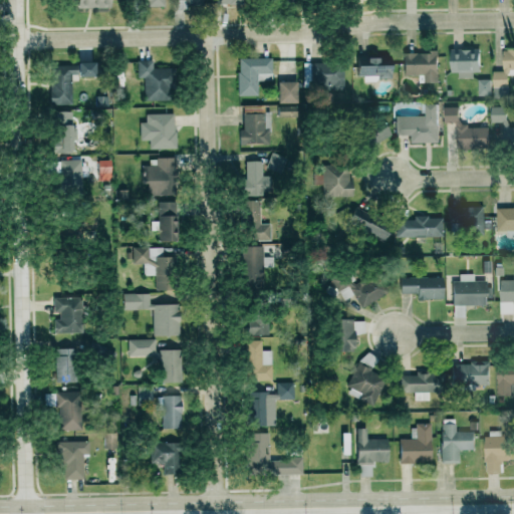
[(73,0),(74,8),(109,7),(109,0),(73,0)]
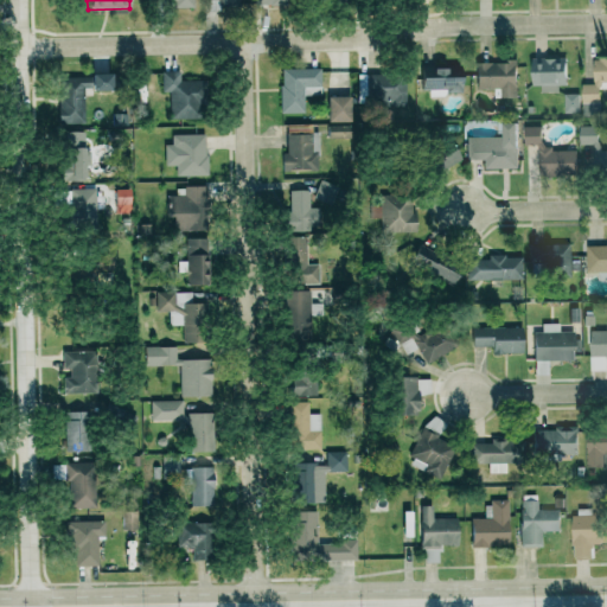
[(567,84),(566,57),(531,58),(532,90),(558,89),(558,85),(567,84)]
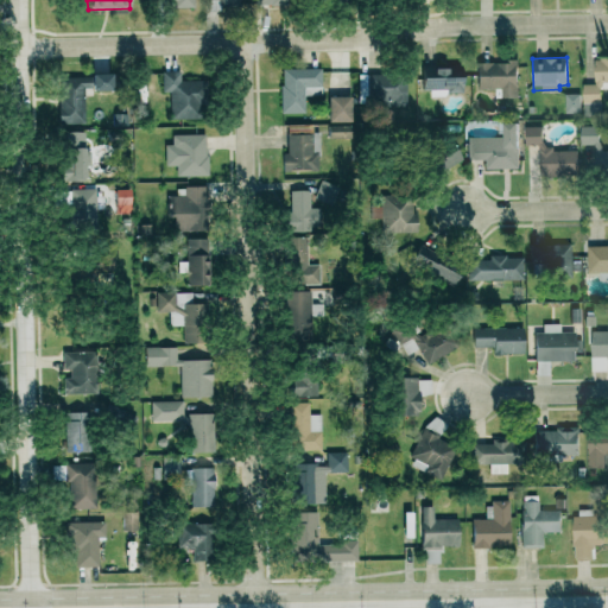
[(607,58),(595,58),(595,84),(583,84),(583,112),(601,112),(601,88),(607,88),(607,58)]
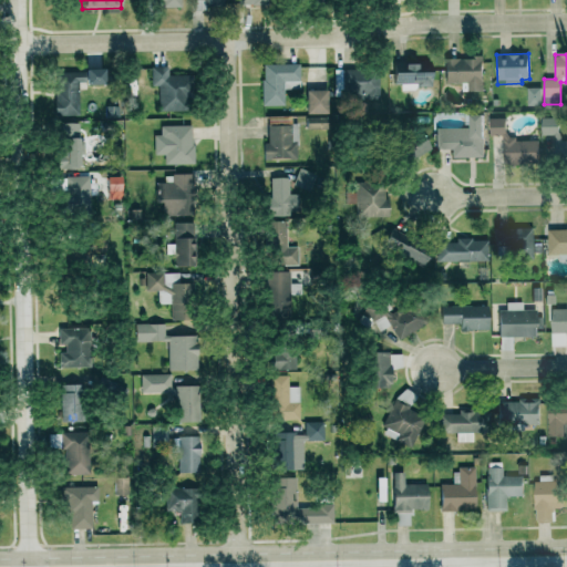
[(444,58),(445,82),(467,82),(467,91),(483,91),(482,57),(444,58)]
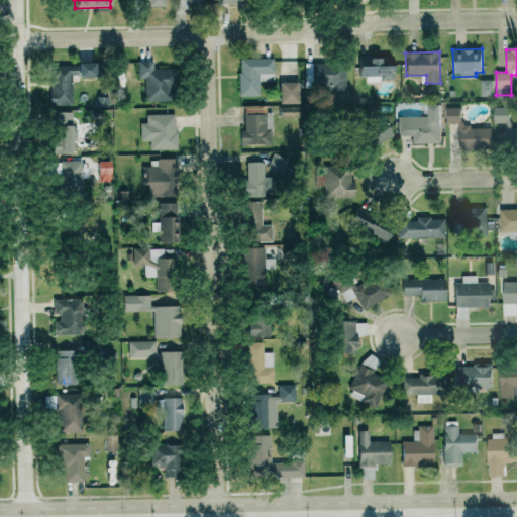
[(259,96),(259,81),(274,81),(274,58),(238,59),(239,96),(259,96)]
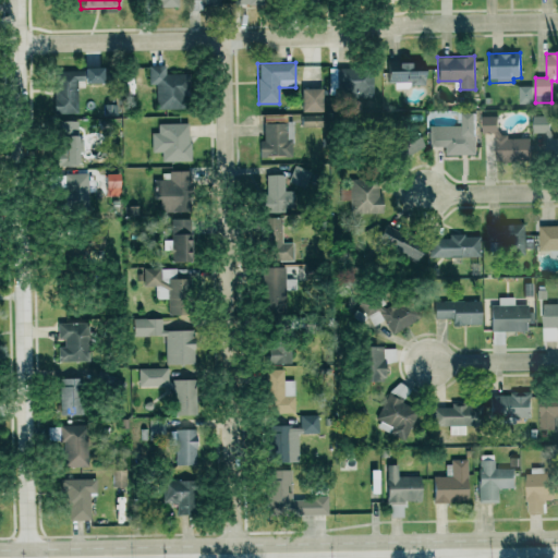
[(156,84),(156,109),(183,108),(183,73),(166,73),(165,64),(148,65),(149,84),(156,84)]
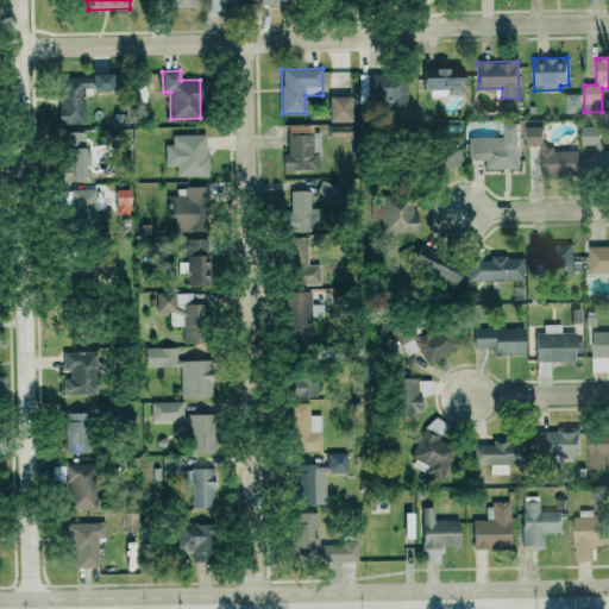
[(111,73),(92,74),(92,90),(111,90),(111,73)]
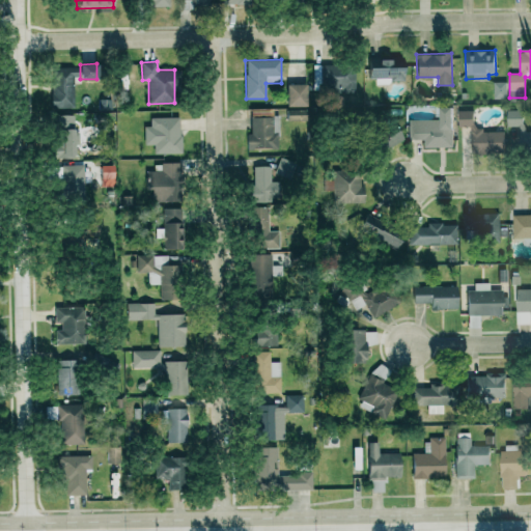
[(52,108),(74,108),(73,76),(77,76),(77,67),(51,67),(52,108)]
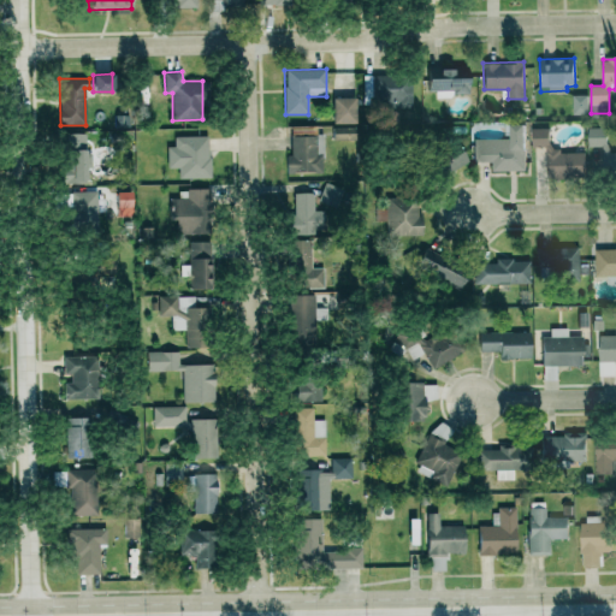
[(587,113),(587,95),(573,95),(573,114),(587,113)]
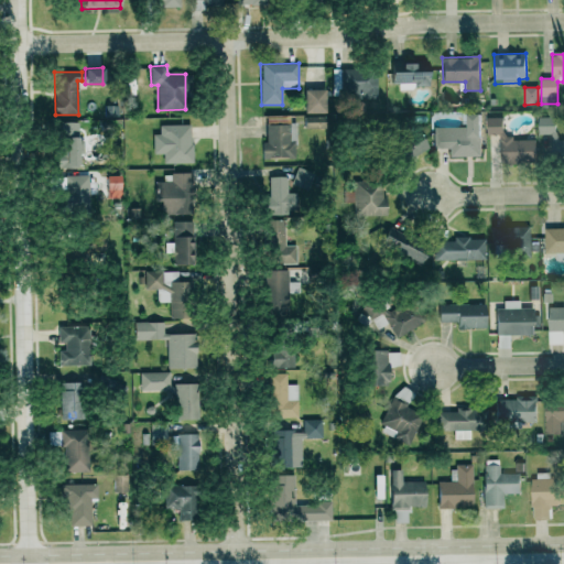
[(304,89),(305,114),(326,112),(326,89),(304,89)]
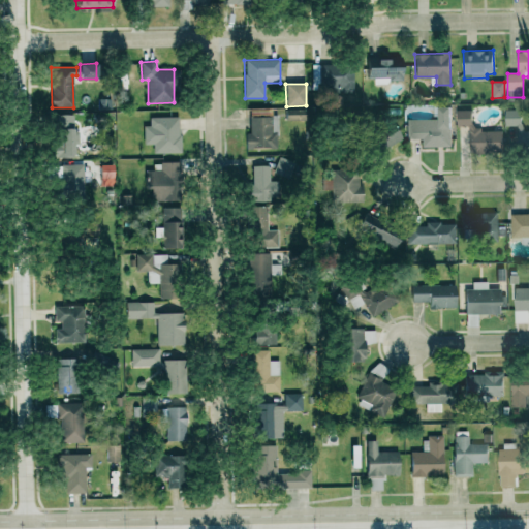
[(406,139),(423,139),(423,147),(452,146),(450,105),(438,106),(438,119),(406,119),(406,139)]
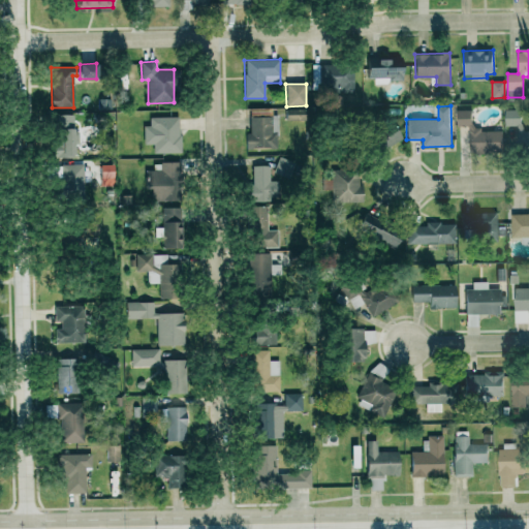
[(285,120),(305,121),(306,110),(286,109),(285,120)]
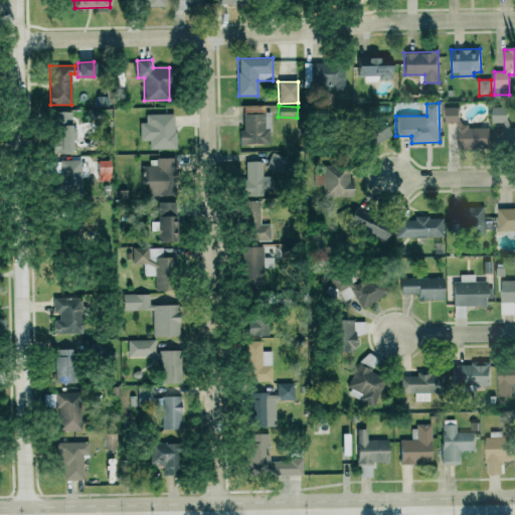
[(489,126),(459,126),(459,107),(445,107),(445,122),(458,122),(458,147),(489,147),(489,126)]
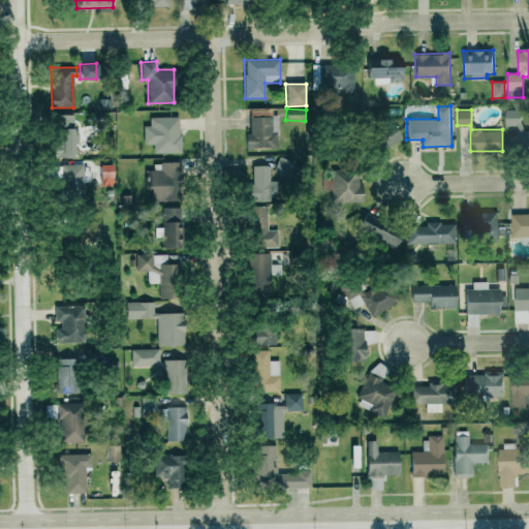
[(528,130),(523,130),(523,110),(505,110),(505,125),(519,125),(519,149),(528,149),(528,130)]
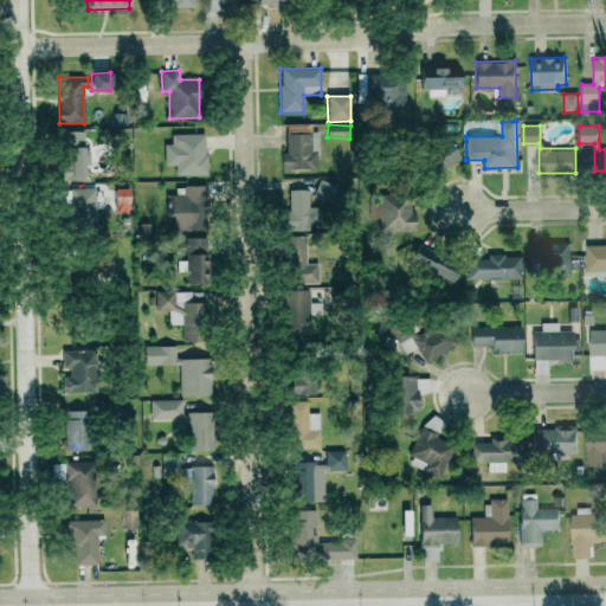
[(85,180),(84,165),(90,165),(90,150),(84,150),(84,130),(62,131),(62,148),(70,148),(70,161),(59,162),(59,180),(85,180)]
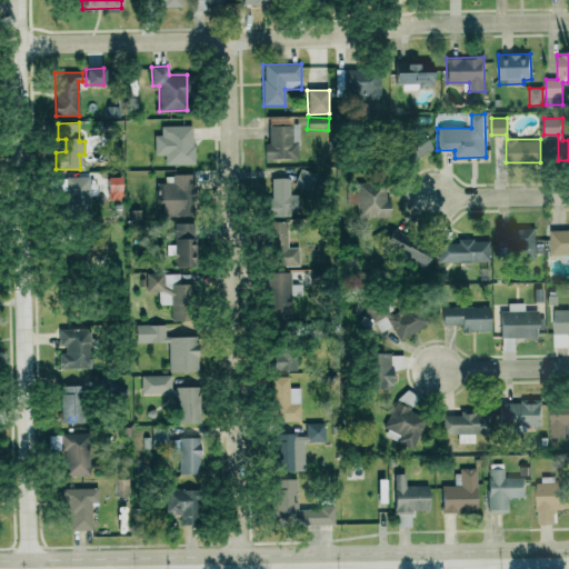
[(299,159),(298,125),(268,125),(269,142),(263,142),(265,160),(299,159)]
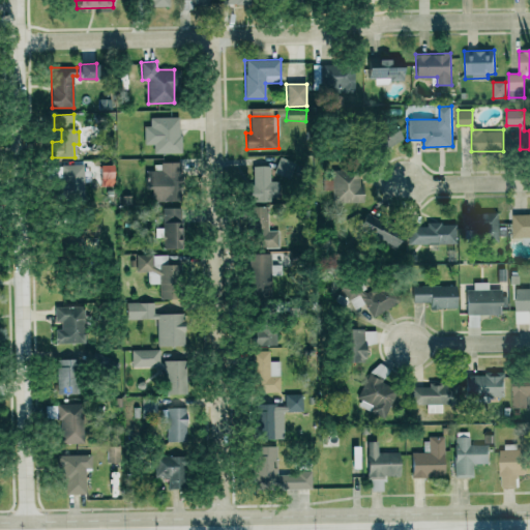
[(180,153),(179,117),(152,117),(152,153),(180,153)]
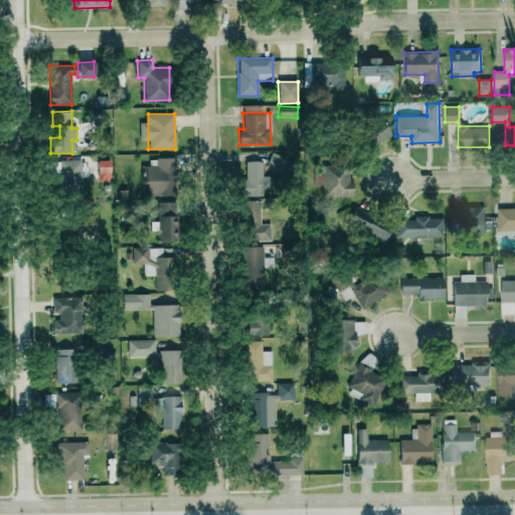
[(360,130),(365,146),(390,138),(385,122),(360,130)]
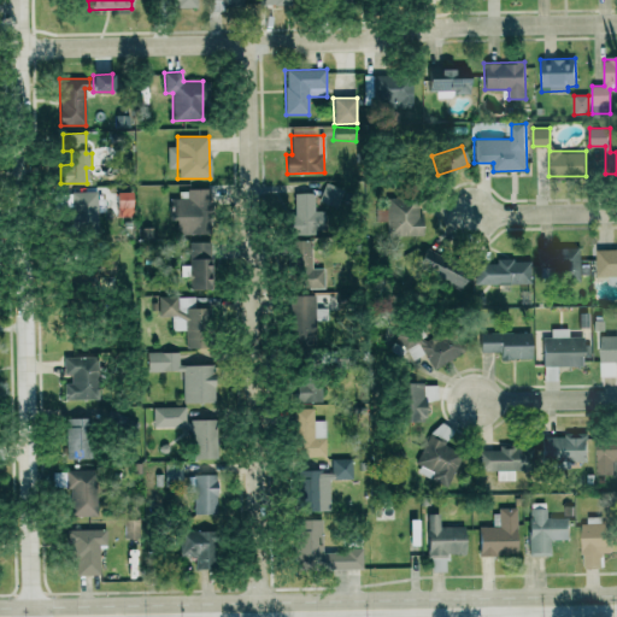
[(176,235),(209,234),(207,189),(178,191),(178,198),(169,199),(170,221),(176,221),(176,235)]
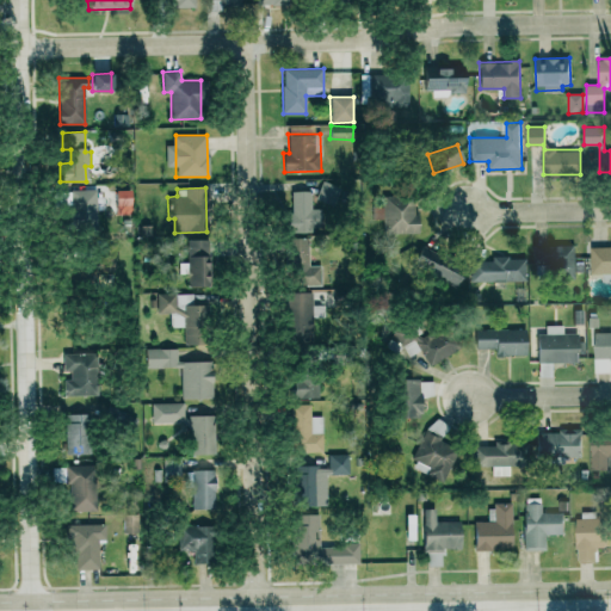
[(97,190),(61,190),(61,204),(69,204),(71,223),(97,223),(97,190)]
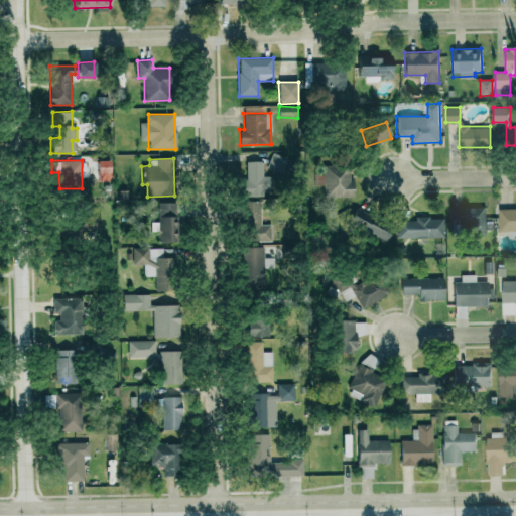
[(98,173),(111,173),(110,160),(97,160),(98,173)]
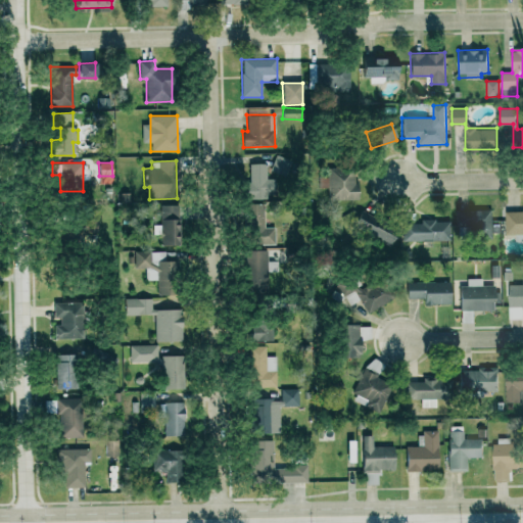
[(243,182),(243,198),(273,199),(274,164),(250,163),(249,182),(243,182)]
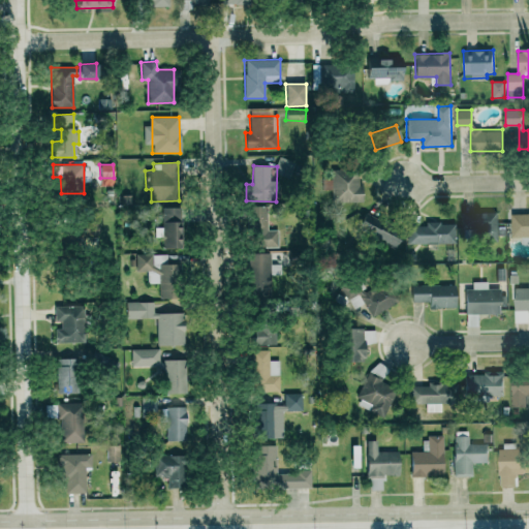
[(361,203),(361,170),(332,169),(332,201),(361,203)]
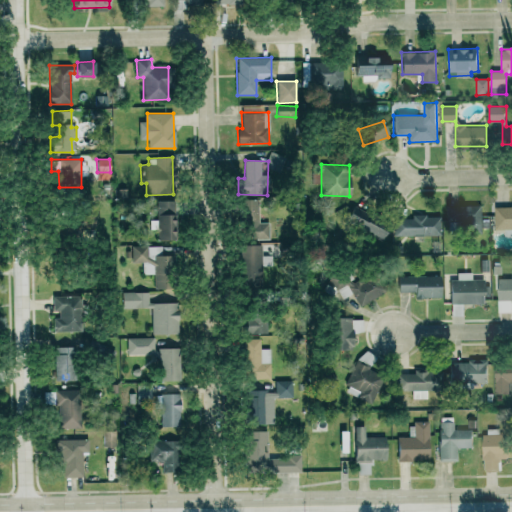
[(258,199),(242,199),(241,238),(269,238),(269,223),(258,222),(258,199)]
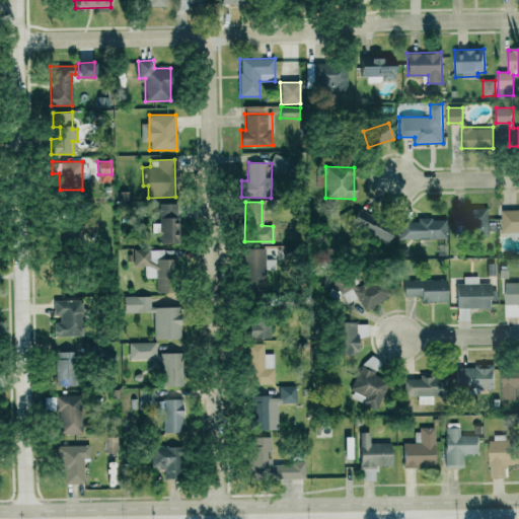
[(176,203),(159,204),(160,243),(177,243),(176,203)]
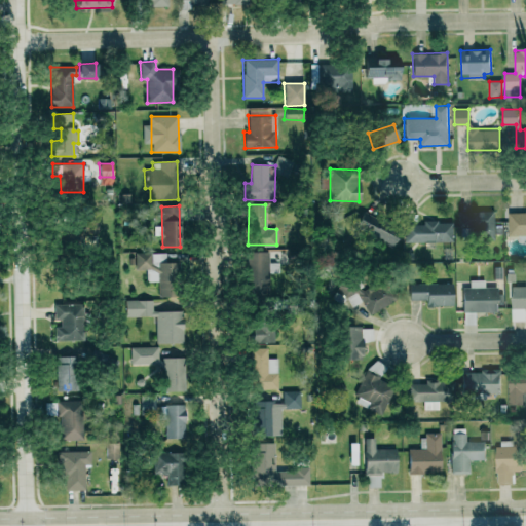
[(493,211),(459,212),(459,236),(473,236),(473,239),(494,239),(493,211)]
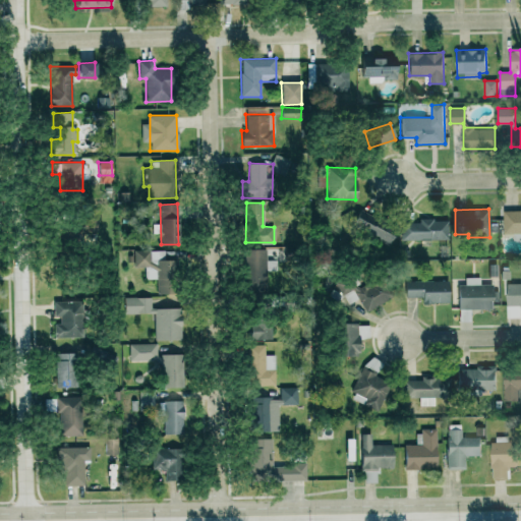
[(520,241),(520,209),(503,210),(504,233),(513,233),(513,242),(520,241)]
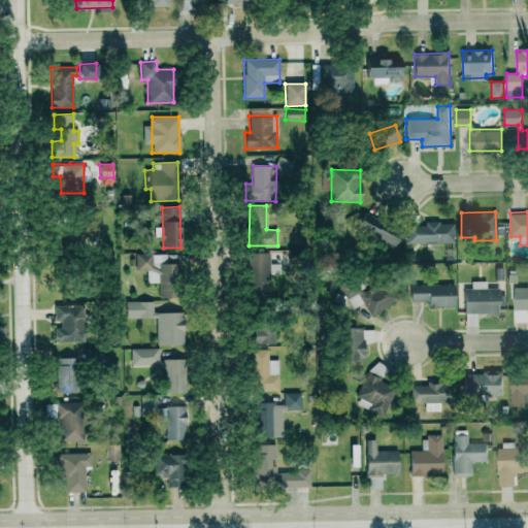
[(393,249),(400,235),(364,213),(357,227),(393,249)]
